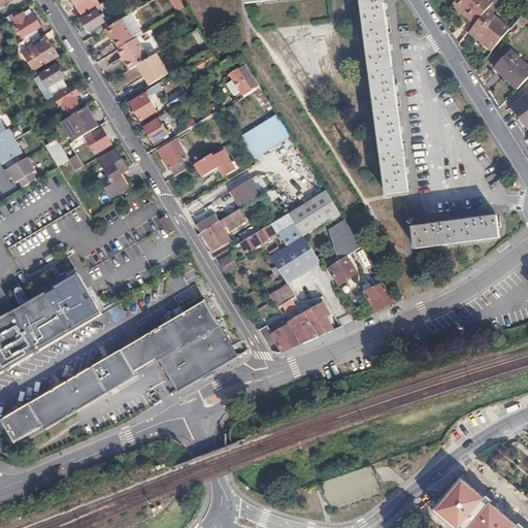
[(95,7),(99,4),(96,0),(72,0),(81,15),(95,7)]
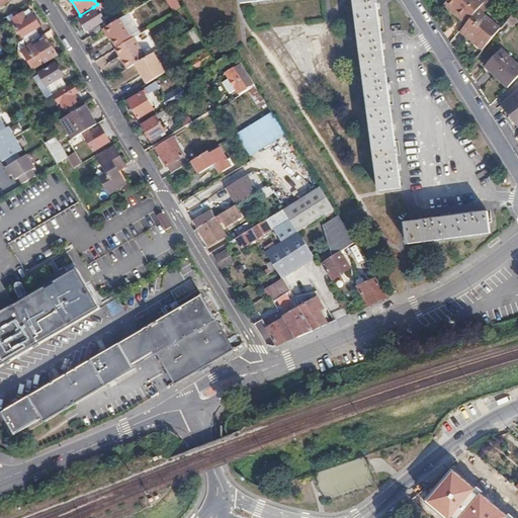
[(110,3),(108,0),(104,0),(97,4),(93,7),(96,10),(102,7),(103,8),(110,3)]
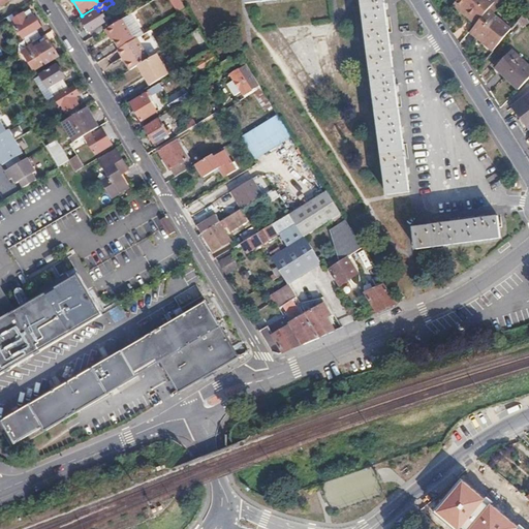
[(182,0),(170,0),(178,12),(186,7),(182,0)]
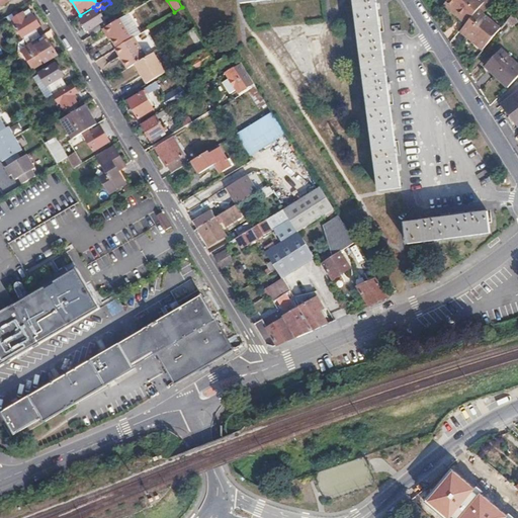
[(354,0),(379,191),(401,188),(375,0),(354,0)]
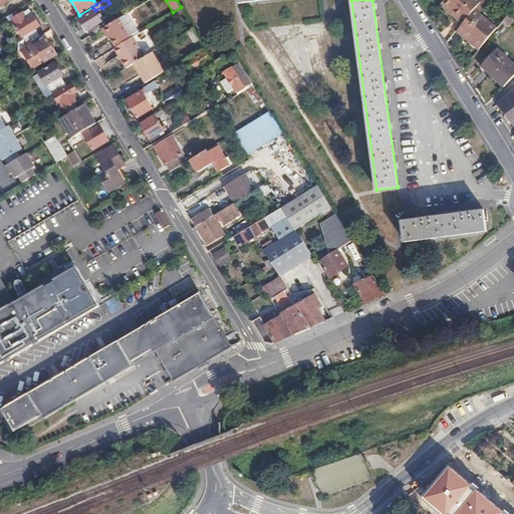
[(472,9),(479,1),(478,0),(443,0),(442,1),(448,7),(451,4),(464,19),(472,9)]
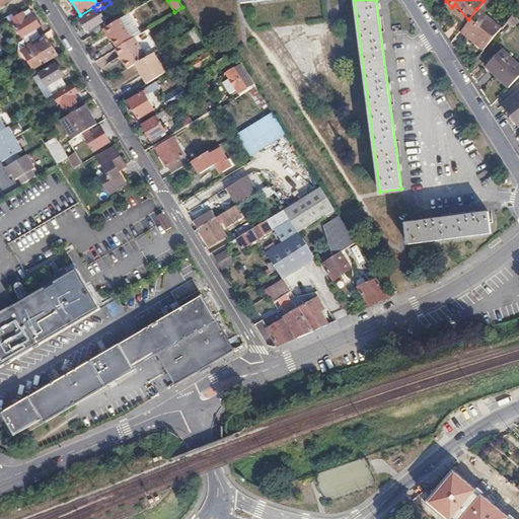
[(455,4),(452,7),(466,22),(468,19),(455,4)]
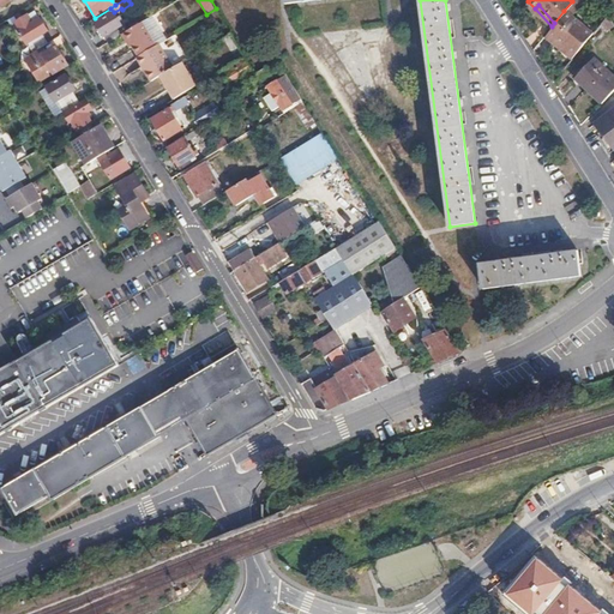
[(34,11),(28,14),(32,23),(38,18),(34,11)]
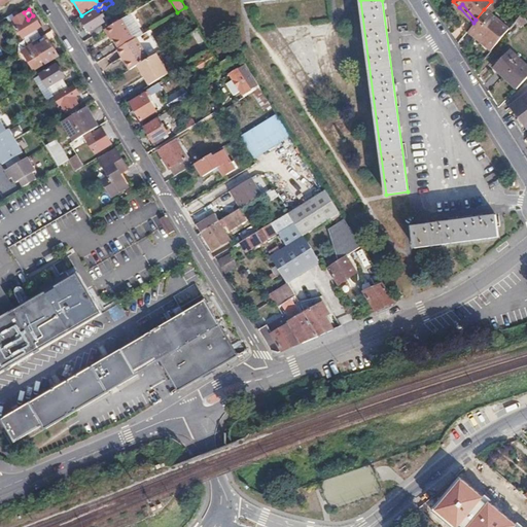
[(489,53),(505,32),(484,9),(476,20),(473,23),(470,26),(485,42),(482,45),(489,53)]
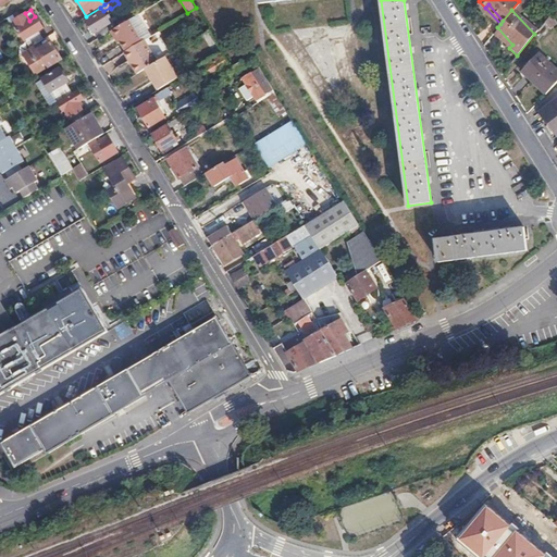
[(97,39),(110,32),(106,26),(110,23),(103,11),(87,22),(97,39)]
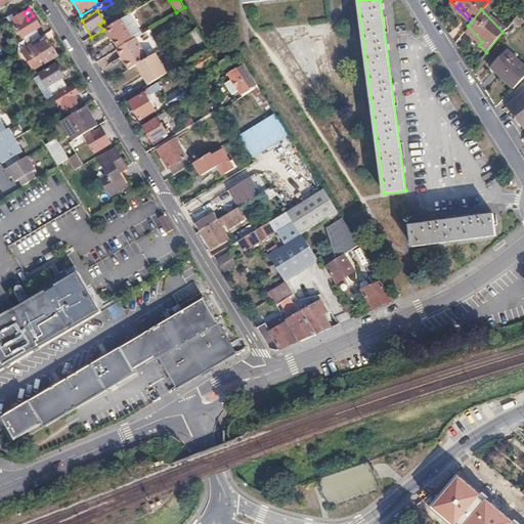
[(28,19),(24,12),(19,15),(17,12),(11,16),(13,18),(12,19),(22,37),(24,36),(28,43),(39,37),(35,29),(39,26),(33,15),(28,19)]
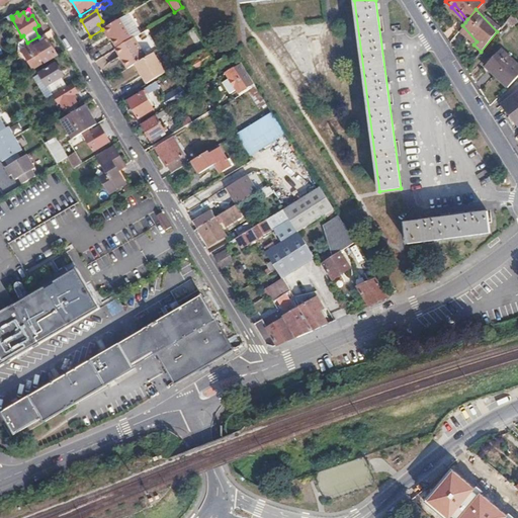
[(115,48),(130,39),(118,19),(104,28),(115,48)]
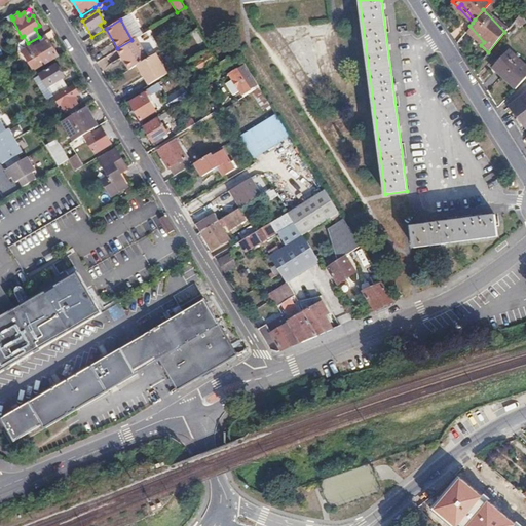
[(470,26),(467,29),(481,45),(484,42),(470,26)]
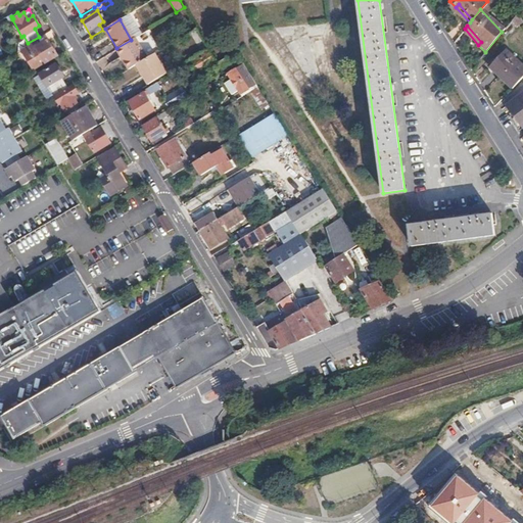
[(134,65),(145,59),(134,38),(131,40),(116,48),(114,49),(120,57),(122,56),(129,68),(134,65)]
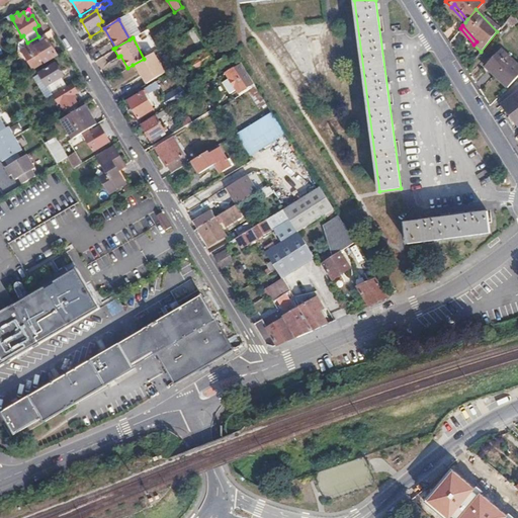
[(57,55),(47,40),(35,48),(46,62),(57,55)]
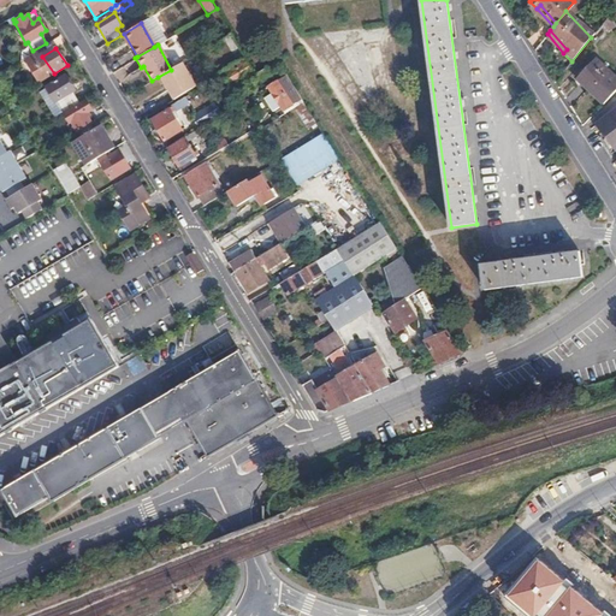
[(40,59),(35,51),(24,58),(29,65),(40,59)]
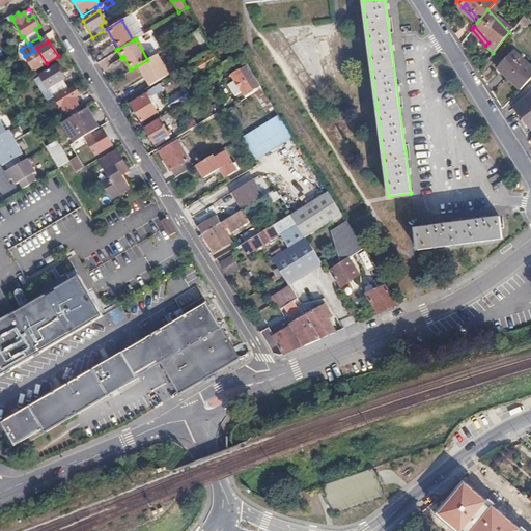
[(508,78),(521,89),(530,78),(530,66),(514,51),(499,67),(510,77),(508,78)]
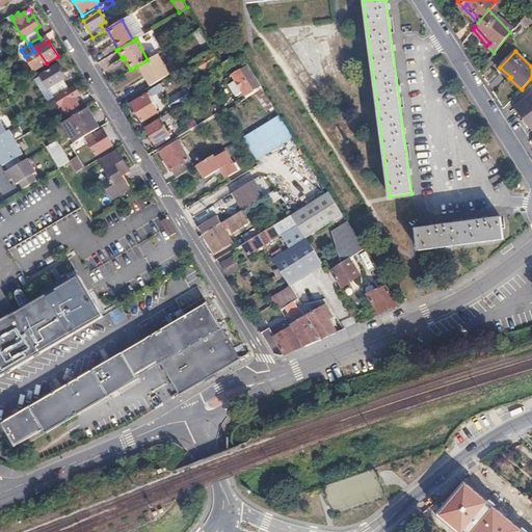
[(149,88),(169,76),(157,55),(148,60),(136,67),(149,88)]
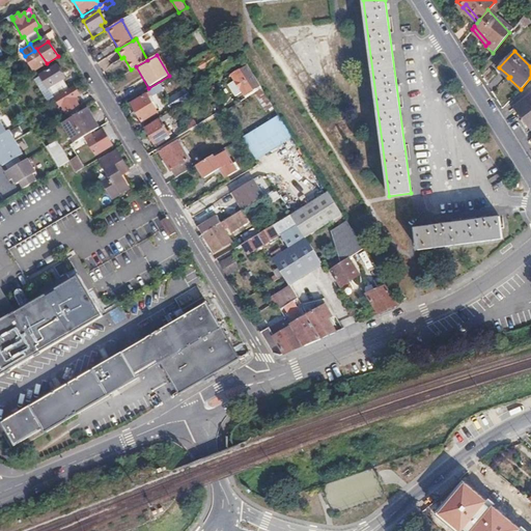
[(121,58),(129,72),(131,70),(123,57),(121,58)]
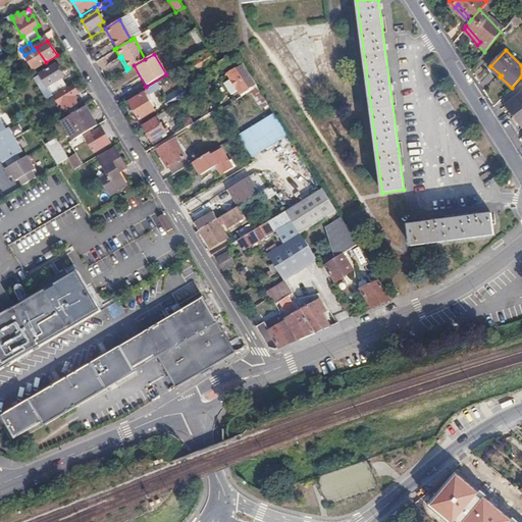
[(224,65),(221,60),(214,64),(217,69),(224,65)]
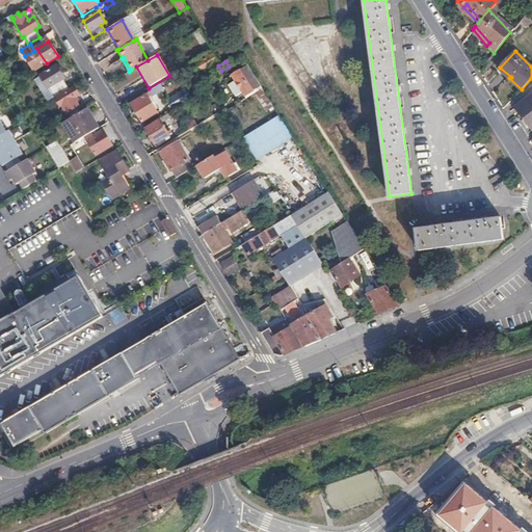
[(42,75),(38,70),(29,76),(31,81),(41,76),(48,88),(50,88),(55,97),(69,88),(63,80),(65,79),(57,65),(42,75)]
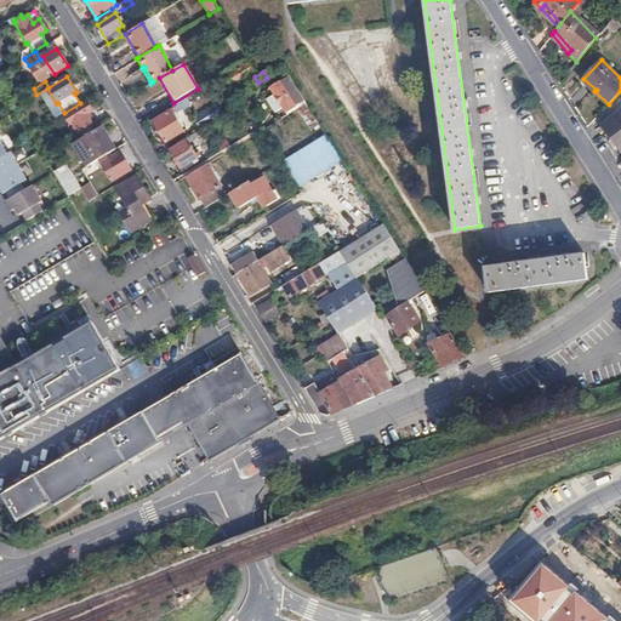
[(284,114),(303,102),(289,80),(286,78),(268,89),(284,114)]
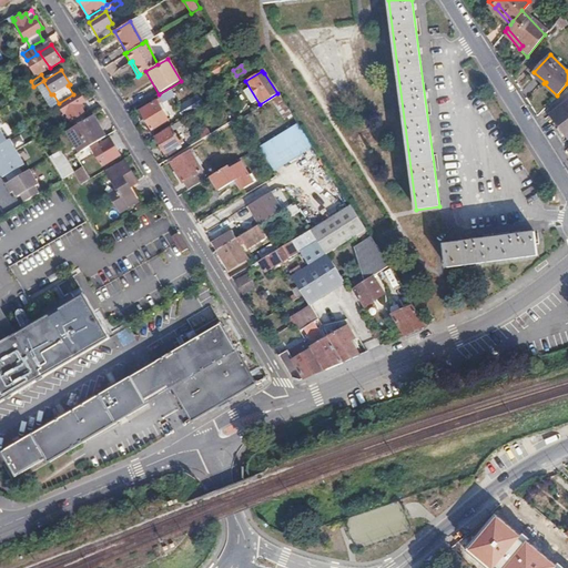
[(180,93),(176,88),(155,100),(156,100),(140,110),(152,131),(169,121),(159,104),(180,93)]
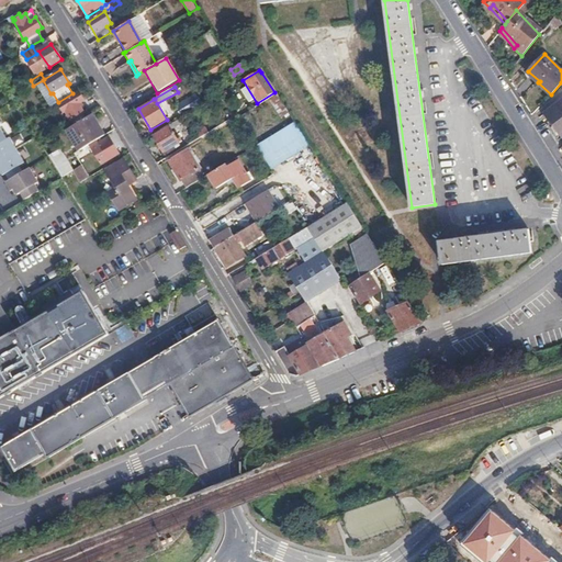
[(74,124),(85,117),(81,113),(83,112),(77,103),(83,99),(79,92),(59,104),(64,112),(66,111),(74,124)]
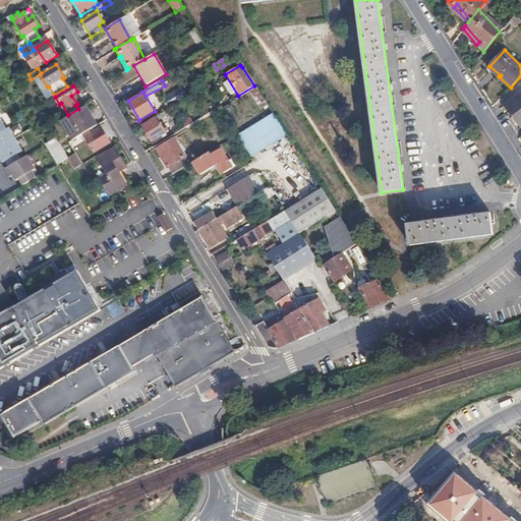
[(169,108),(186,98),(181,90),(165,100),(169,108)]
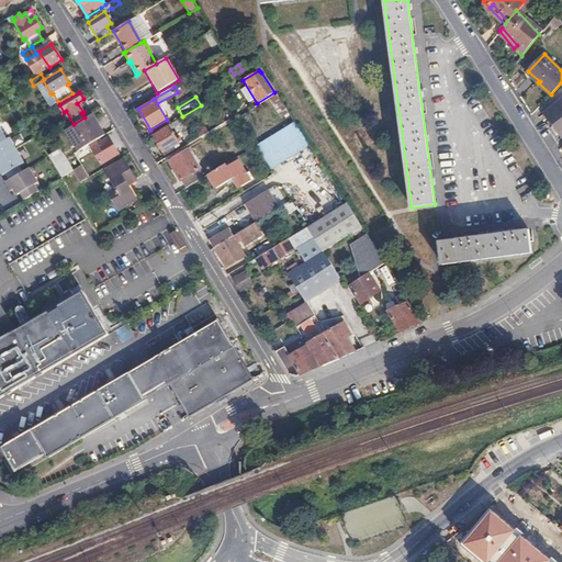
[(561,101),(543,116),(561,145),(561,101)]
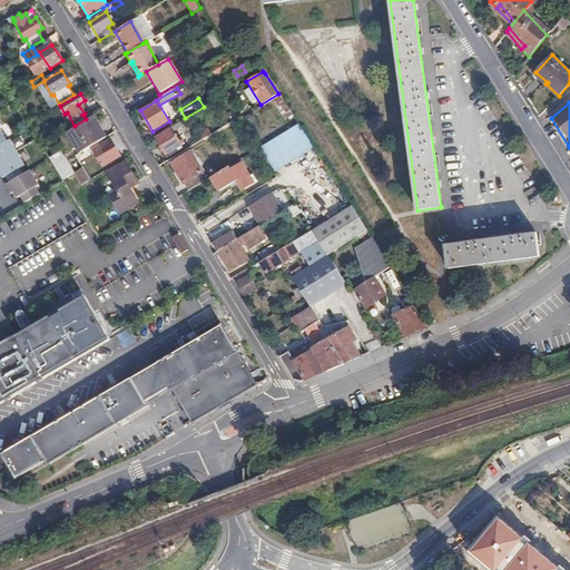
[(99,125),(94,115),(86,119),(75,126),(67,130),(80,153),(98,141),(104,138),(96,127),(99,125)]
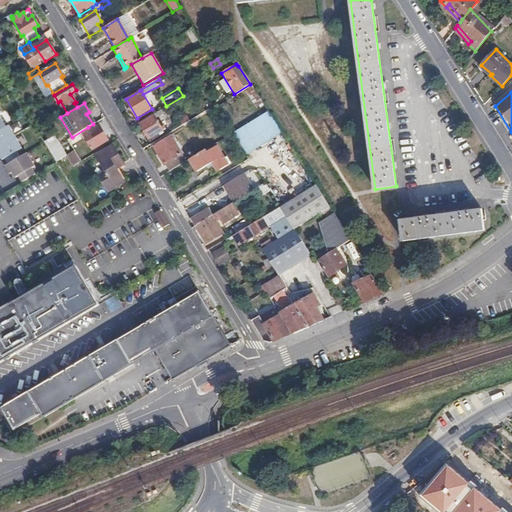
[(162,108),(153,113),(154,115),(140,123),(150,138),(165,129),(164,126),(162,127),(158,121),(167,116),(162,108)]
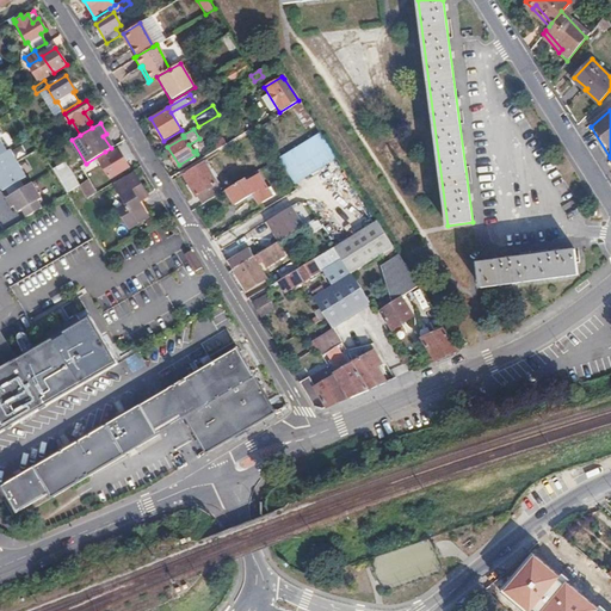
[(26,216),(42,207),(37,199),(41,197),(31,181),(24,185),(20,179),(26,176),(10,148),(7,149),(0,136),(0,133),(1,133),(0,130),(0,185),(2,190),(5,189),(10,195),(6,197),(12,207),(16,204),(18,210),(22,209),(26,216)]
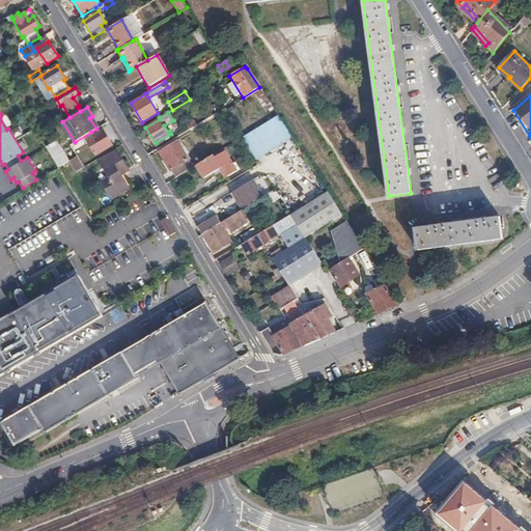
[(247,147),(283,124),(277,116),(241,138),(247,147)]
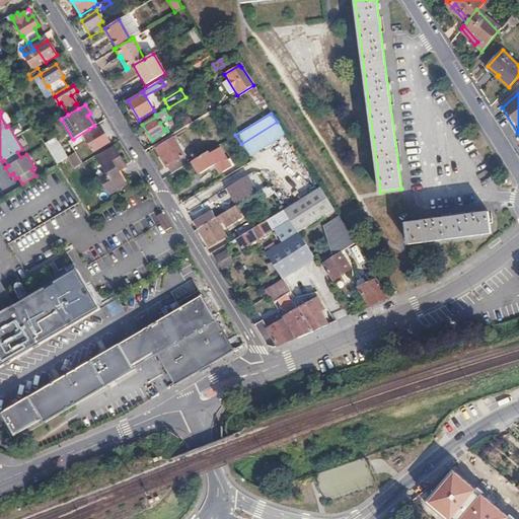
[(109,141),(101,127),(91,133),(89,129),(83,133),(93,150),(109,141)]
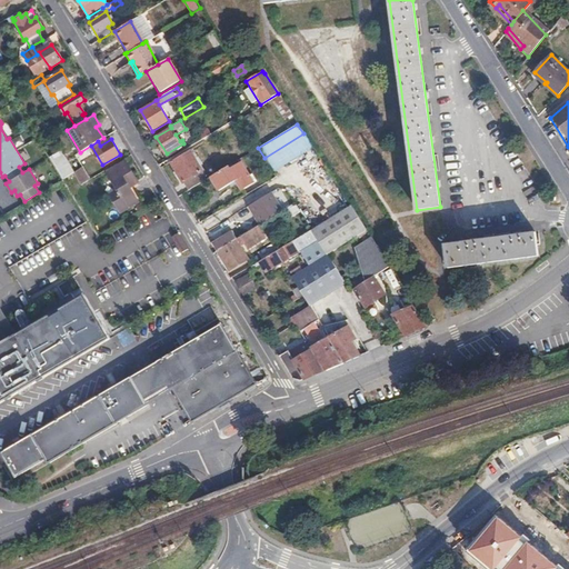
[(62,179),(73,172),(75,171),(62,149),(49,157),(62,179)]
